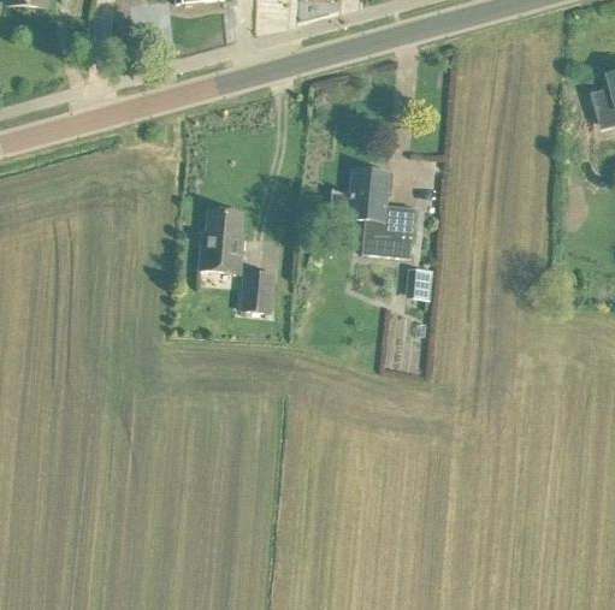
[(352,170),(349,194),(332,191),(333,188),(331,188),(329,218),(331,218),(331,215),(365,218),(362,253),(411,258),(415,207),(386,205),(389,173),(352,170)]
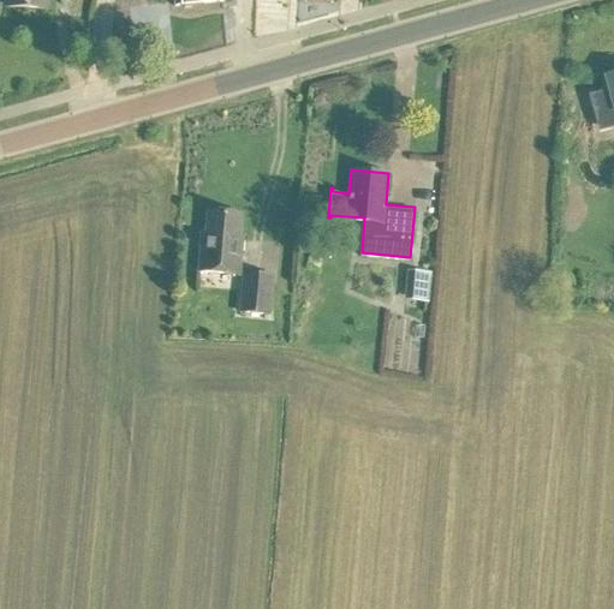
[(198,268),(239,272),(243,233),(239,233),(242,212),(208,208),(206,231),(202,230),(198,268)]
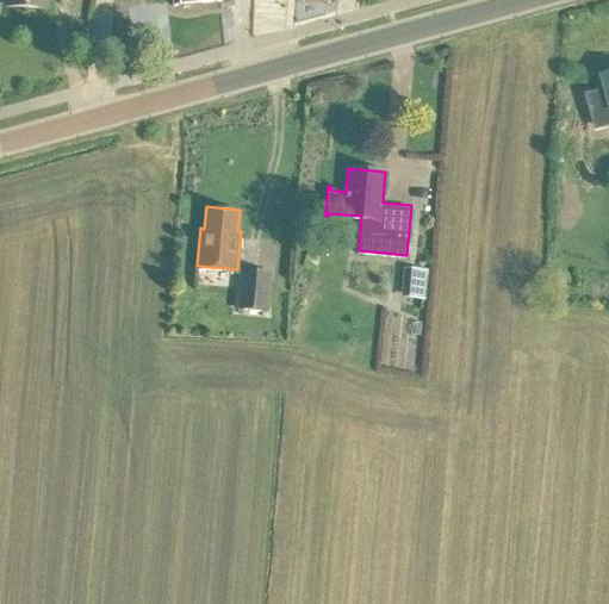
[(428,267),(403,265),(401,294),(426,297),(428,267)]
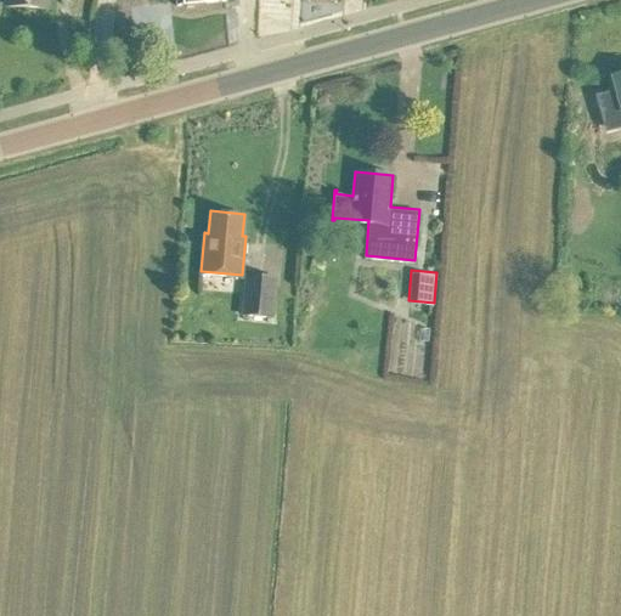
[(241,314),(274,317),(277,276),(244,273),(241,314)]
